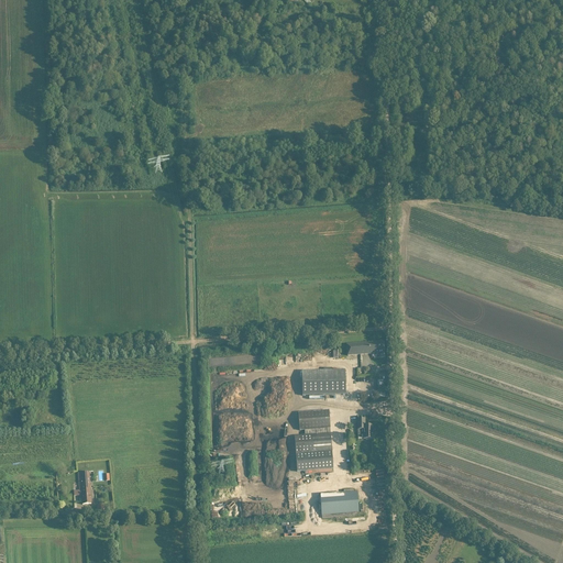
[(384,341),(346,344),(348,356),(385,353),(384,341)]
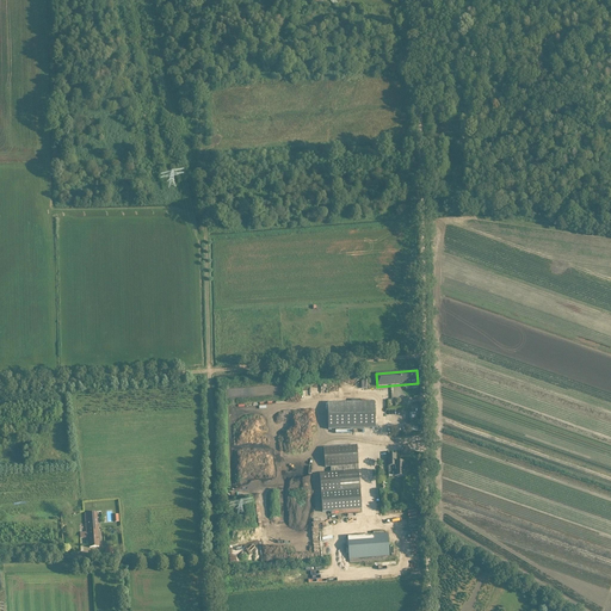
[(358,402),(353,402),(352,402),(327,402),(328,430),(376,429),(375,401),(358,402)]
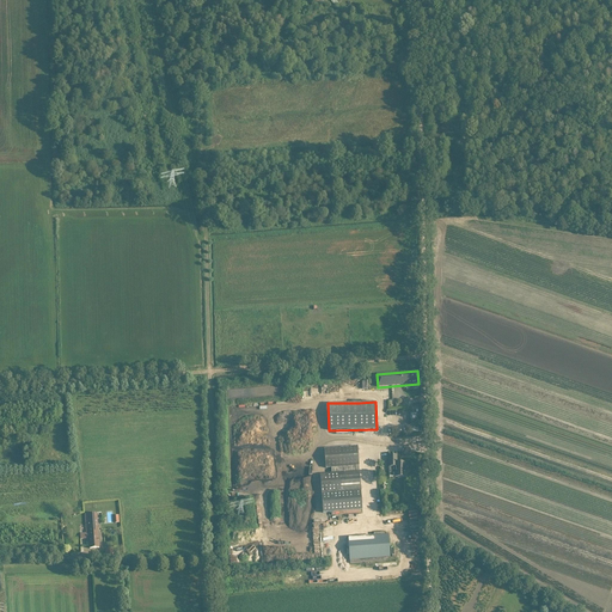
[(325,469),(331,467),(331,473),(320,475),(323,513),(362,510),(360,472),(357,447),(324,450),(325,469)]
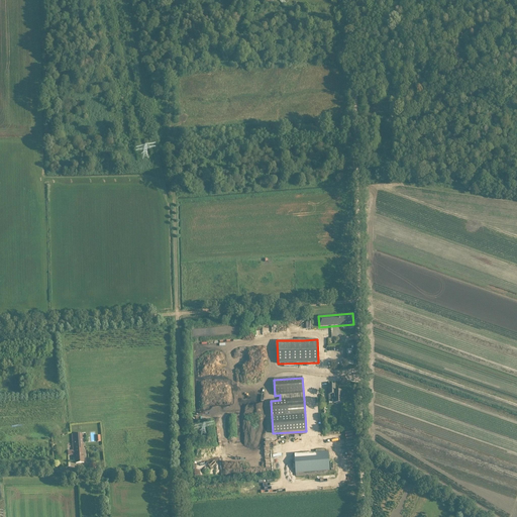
[(335,385),(328,385),(328,386),(328,392),(328,395),(332,395),(332,403),(333,403),(342,403),(342,391),(335,391),(335,386),(335,385)]
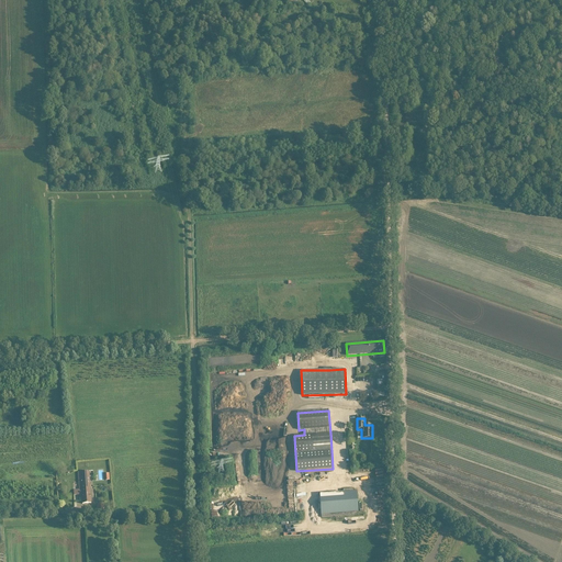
[(79,490),(74,491),(74,495),(81,495),(82,504),(91,504),(89,471),(78,472),(79,490)]
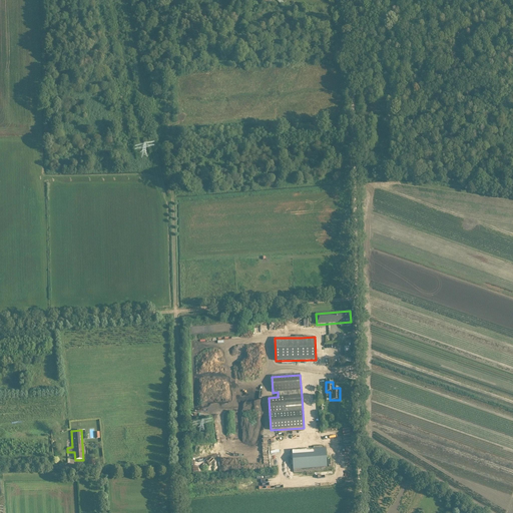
[(314,454),(292,455),(294,472),(325,470),(325,467),(327,467),(327,465),(326,465),(326,462),(326,459),(326,457),(325,454),(324,451),(326,451),(326,449),(324,449),(323,447),(323,446),(313,447),(314,450),(314,454)]
